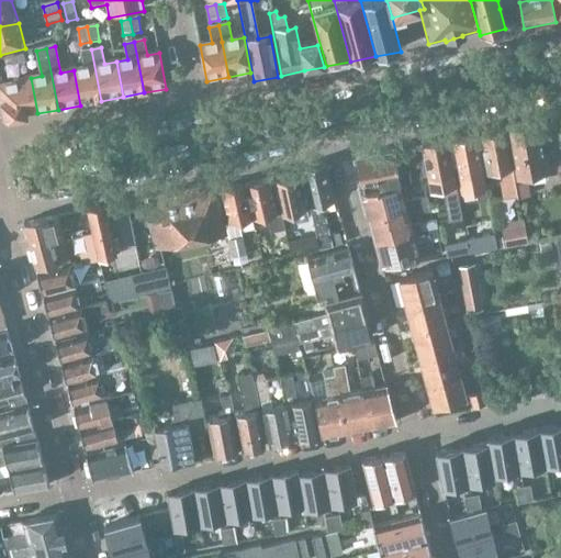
[(80,105),(101,101),(91,49),(80,52),(83,68),(74,70),(80,105)]
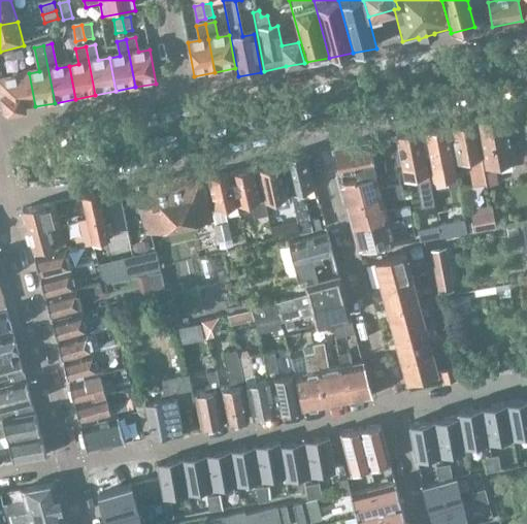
[(27,111),(26,108),(35,106),(29,73),(14,76),(14,78),(0,80),(0,92),(4,111),(8,115),(27,111)]
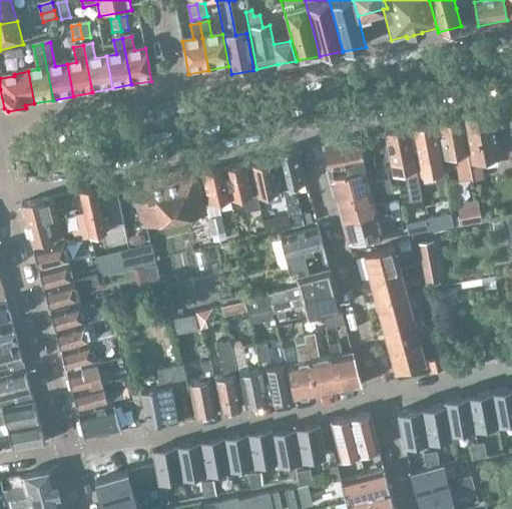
[(500,160),(500,158),(502,158),(499,143),(496,143),(490,115),(465,119),(474,169),(473,169),(476,183),(485,181),(482,168),(480,168),(479,164),(500,160)]
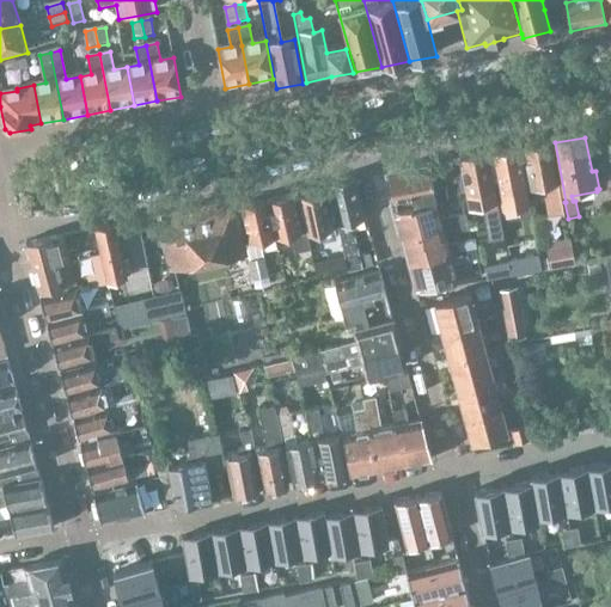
[(531,191),(545,189),(548,198),(544,200),(549,219),(564,216),(551,146),(524,152),(531,191)]
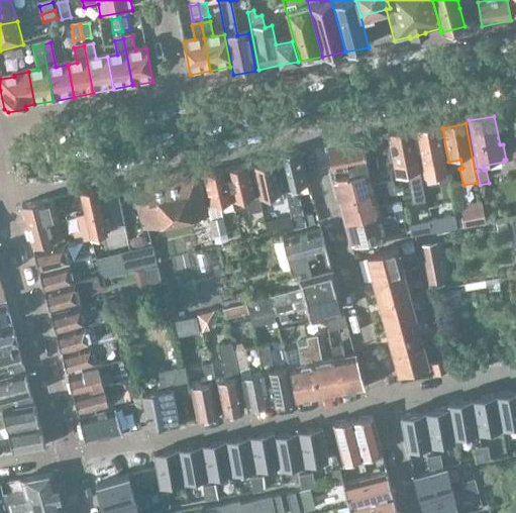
[(445,162),(439,128),(416,133),(427,190),(440,188),(450,186),(445,162)]
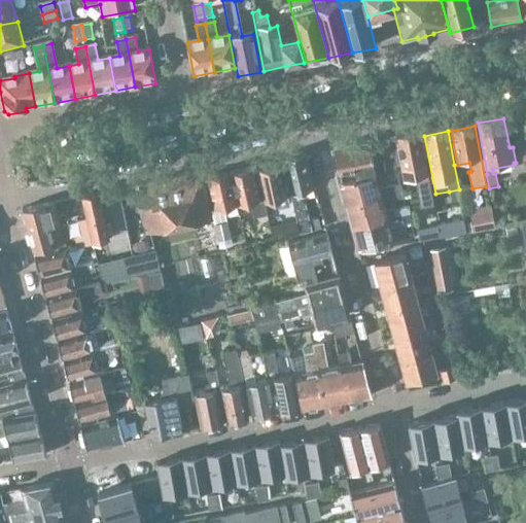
[(434,208),(420,134),(392,139),(398,169),(401,168),(404,182),(415,180),(421,210),(434,208)]
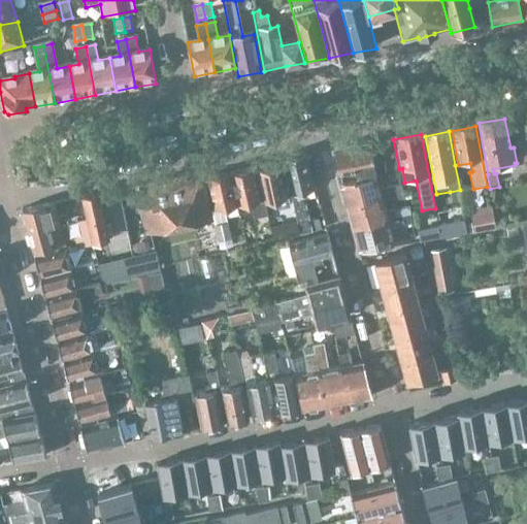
[(341,177),(343,183),(379,177),(370,143),(357,145),(358,151),(336,155),(340,177),(341,177)]
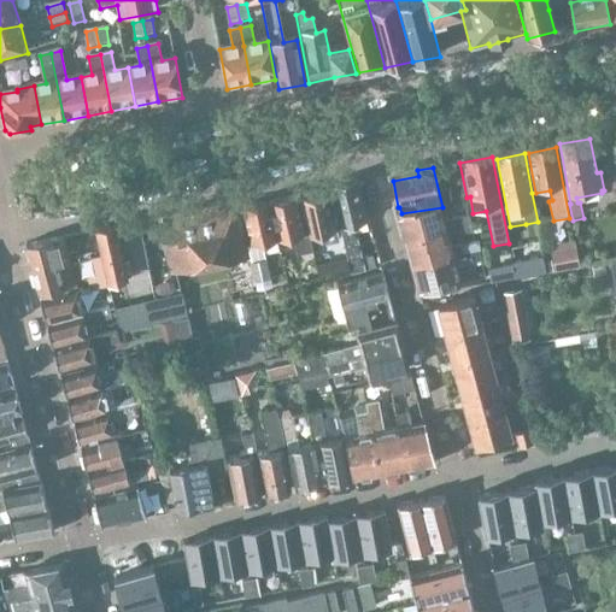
[(334,195),(341,233),(348,265),(351,277),(364,274),(355,228),(367,224),(357,182),(333,188),(334,195)]
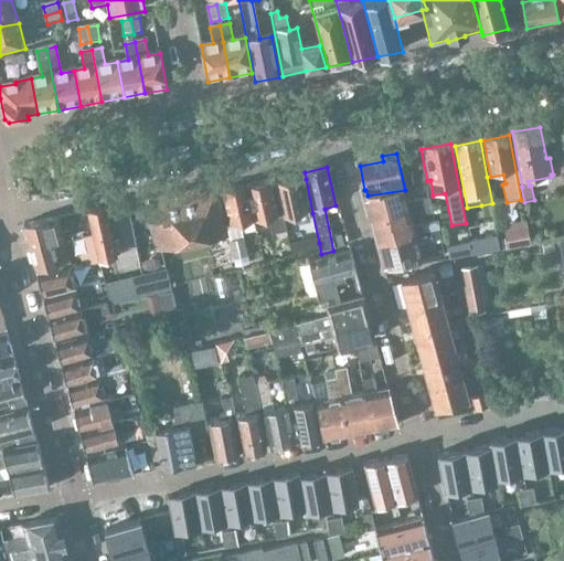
[(308,213),(312,213),(306,179),(277,186),(284,218),(285,220),(298,217),(300,225),(310,223),(308,213)]
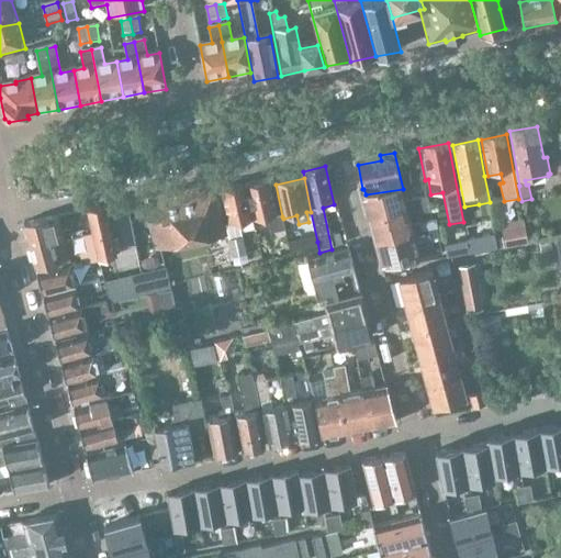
[(270,182),(246,187),(255,222),(269,219),(272,234),(285,232),(283,219),(282,216),(279,216),(270,182)]
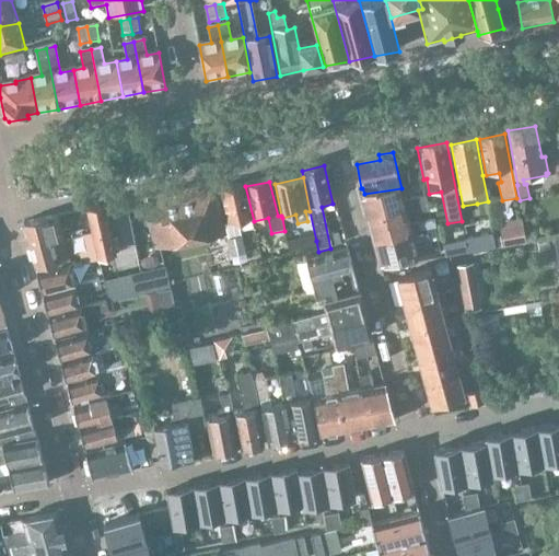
[(216,186),(156,199),(162,221),(149,224),(156,253),(226,238),(224,226),(216,186)]
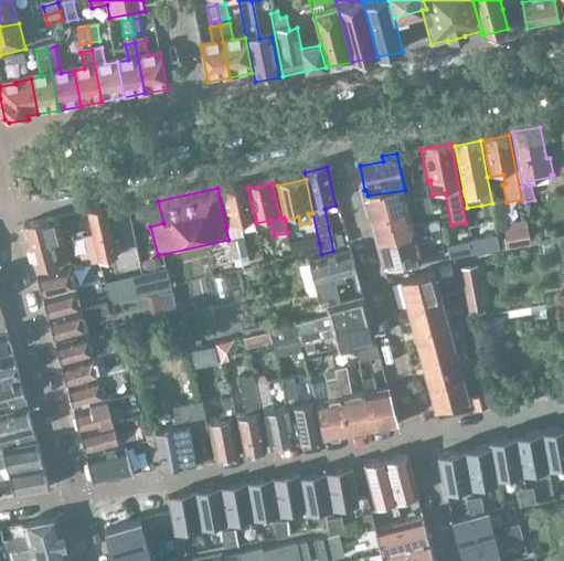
[(231,228),(226,228),(229,240),(234,261),(237,275),(251,271),(248,258),(241,226),(256,223),(247,188),(223,193),(231,228)]
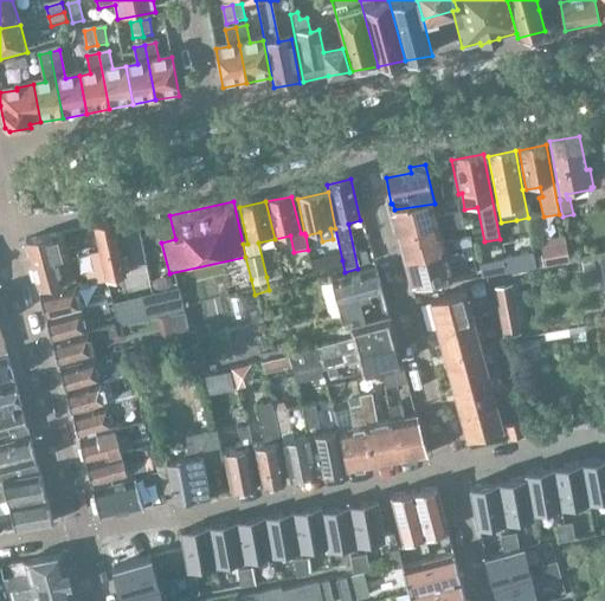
[(391,211),(398,238),(441,231),(464,231),(469,232),(474,231),(471,223),(463,224),(462,215),(438,219),(435,204),(394,209),(391,211)]
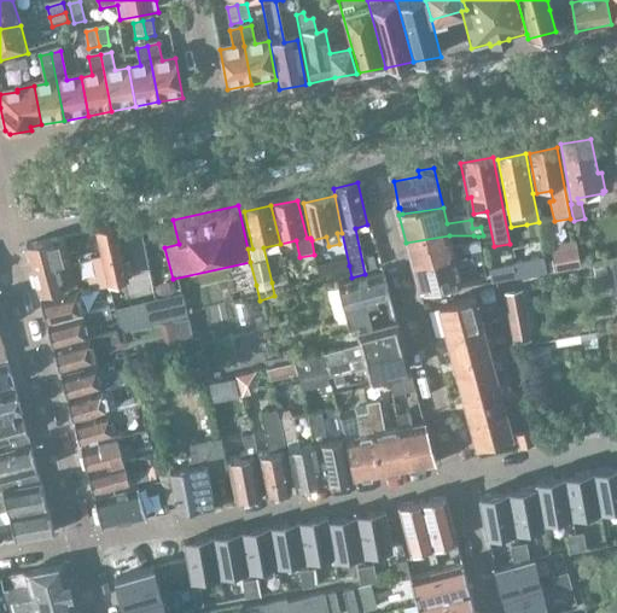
[(117,231),(97,234),(100,249),(103,260),(109,289),(109,290),(128,285),(117,231)]
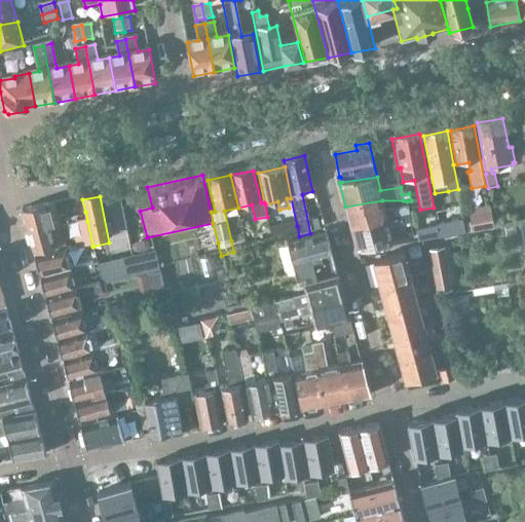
[(351,229),(388,222),(394,221),(394,219),(396,218),(395,211),(386,212),(382,200),(345,207),(351,229)]
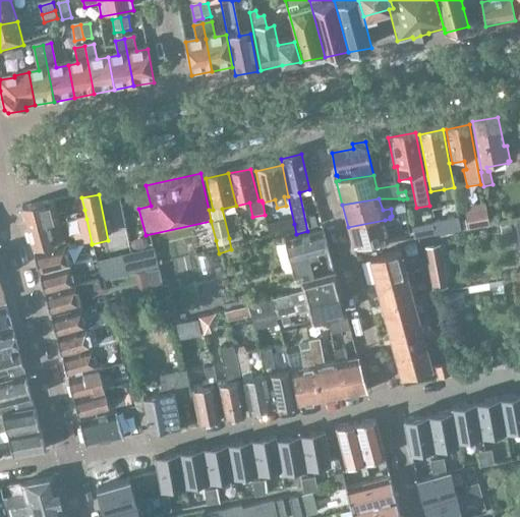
[(30,234),(60,226),(68,224),(65,214),(57,216),(53,202),(22,209),(30,234)]
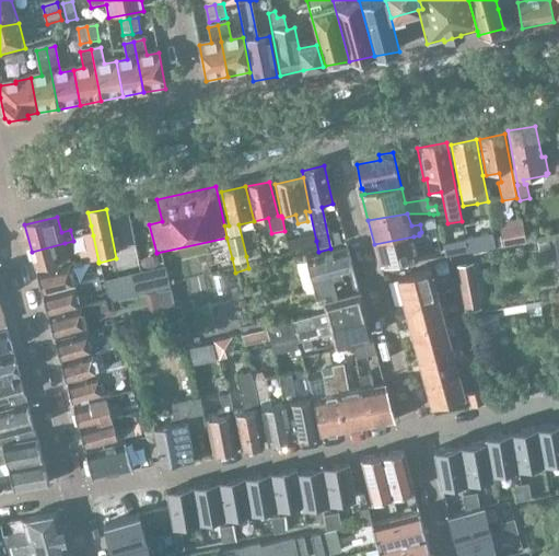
[(500,230),(503,250),(526,245),(523,226),(500,230)]
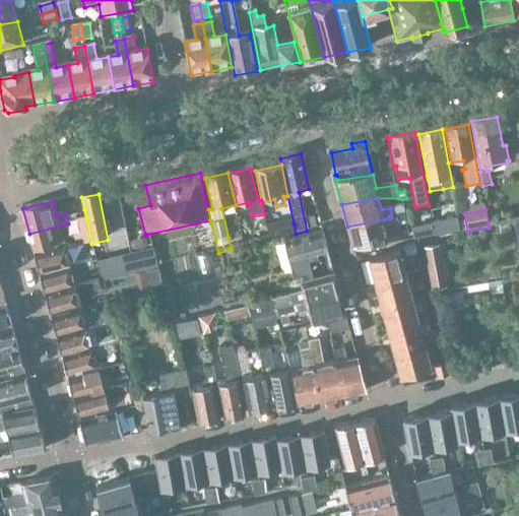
[(406,213),(398,214),(391,215),(389,216),(389,218),(384,219),(347,227),(353,249),(391,242),(387,228),(408,224),(406,213)]
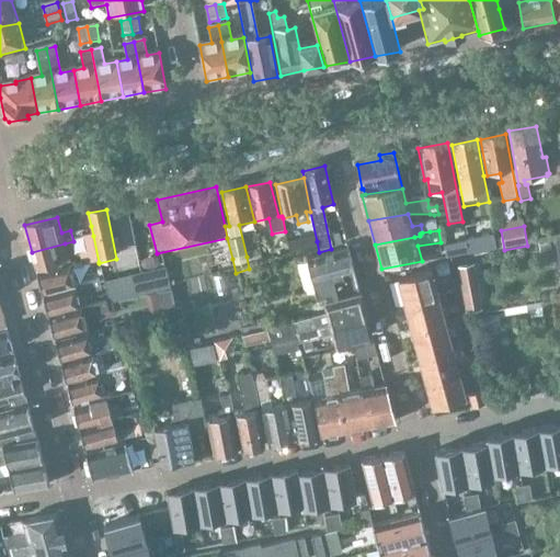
[(88,253),(80,256),(82,265),(99,262),(93,236),(84,238),(88,253)]
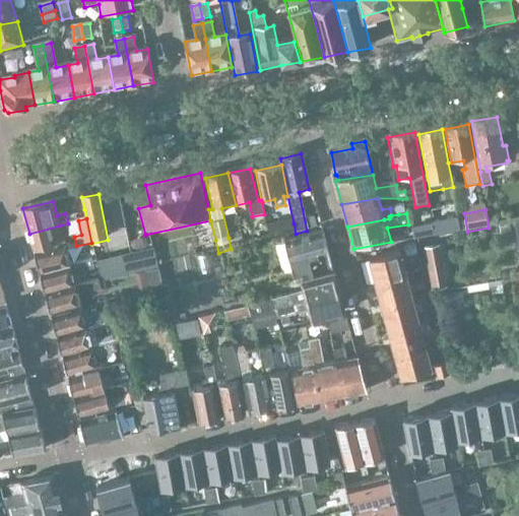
[(458,218),(433,223),(435,237),(460,232),(458,218)]
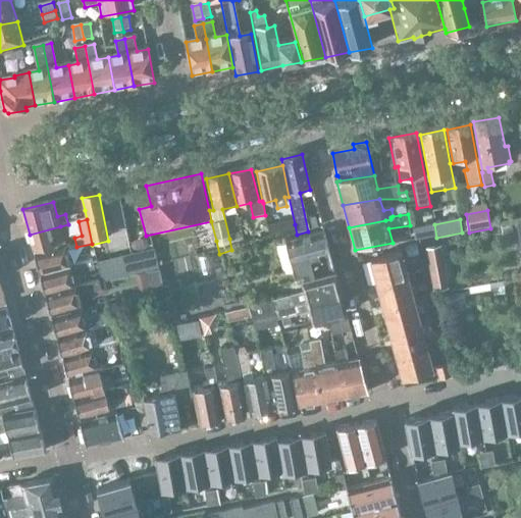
[(297,235),(295,224),(269,230),(271,241),(297,235)]
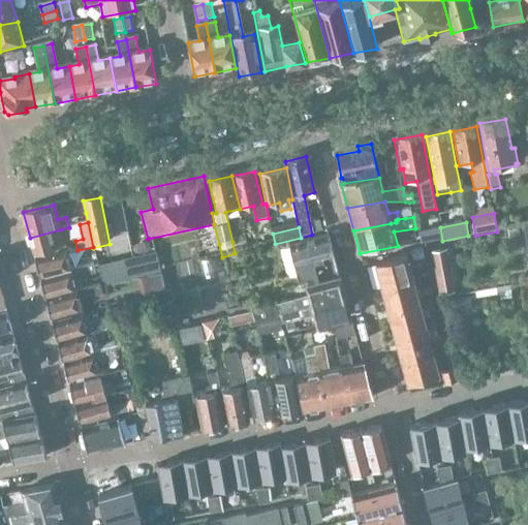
[(66,248),(61,229),(30,238),(35,259),(59,253),(58,250),(66,248)]
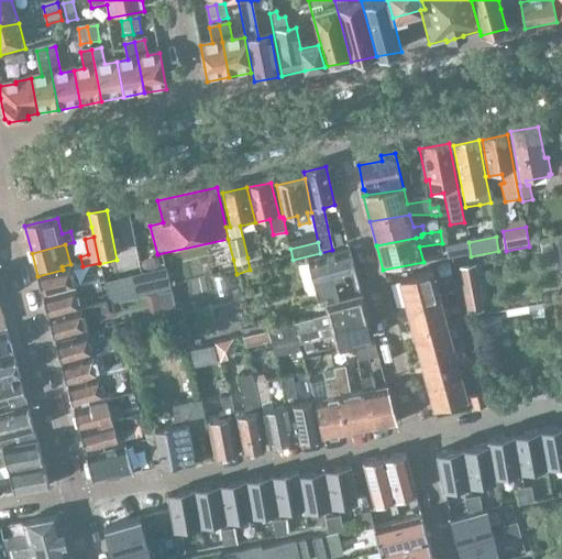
[(467,245),(448,250),(450,261),(452,260),(470,256),(467,245)]
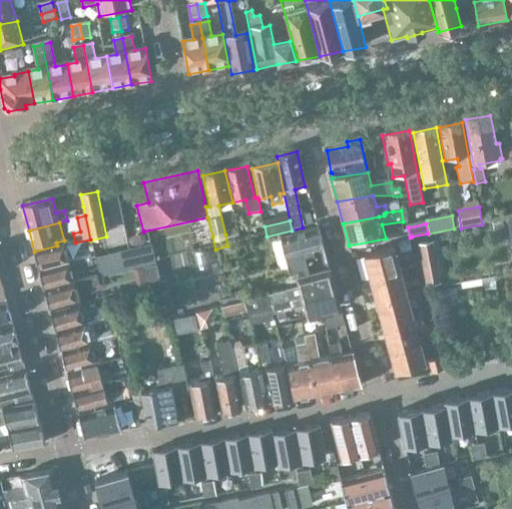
[(290,273),(303,270),(304,275),(329,268),(325,250),(319,228),(281,239),(290,273)]
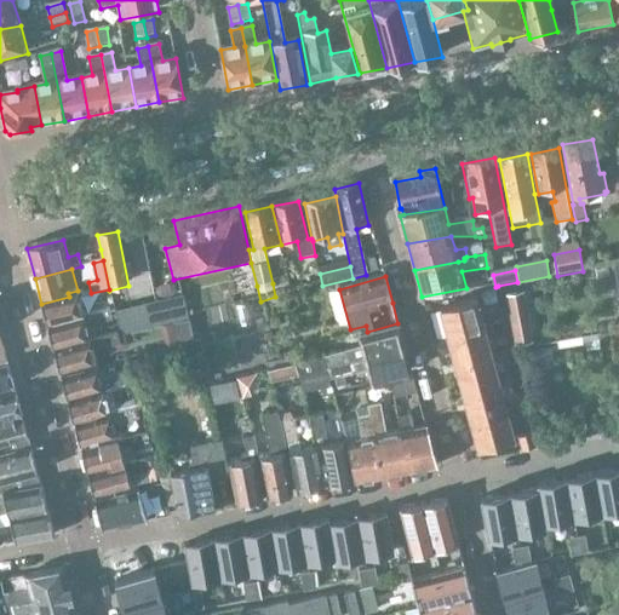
[(41,304),(49,328),(85,319),(79,294),(69,297),(41,304)]
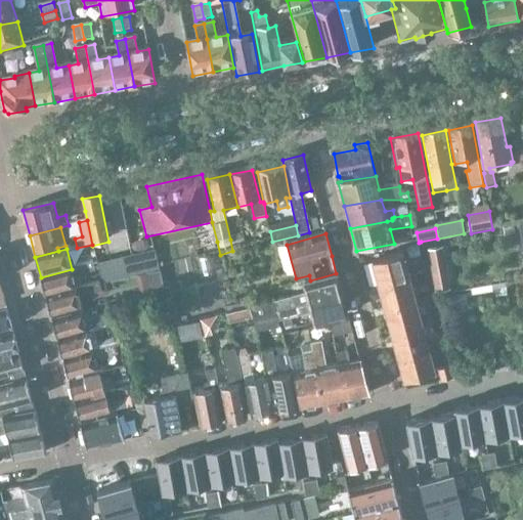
[(407,252),(409,260),(421,257),(419,249),(407,252)]
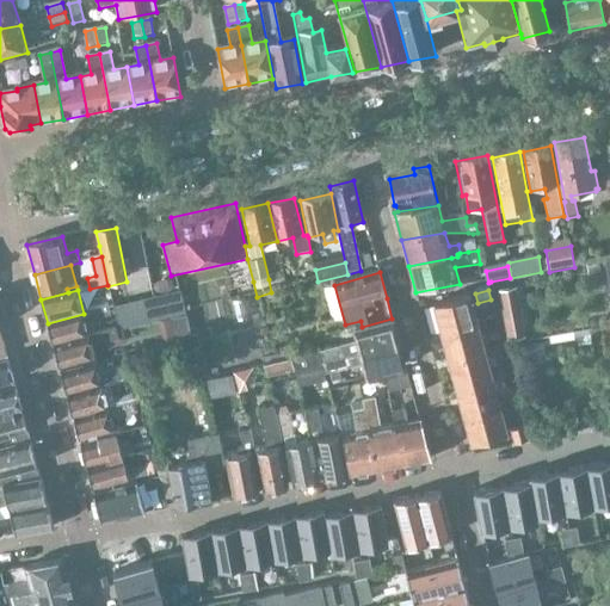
[(517,290),(499,294),(507,342),(525,339),(517,290)]
